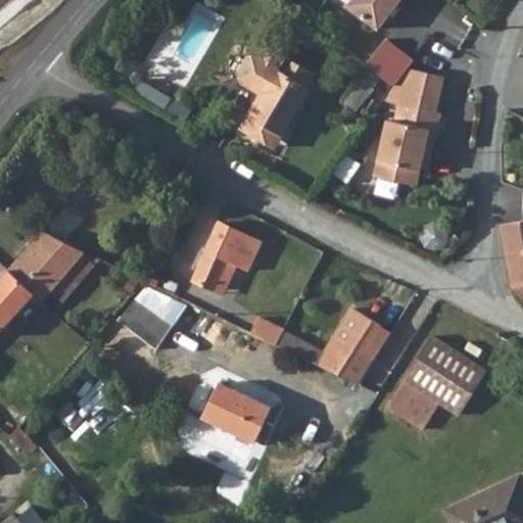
[(339,0),(336,4),(369,31),(391,0),(339,0)]
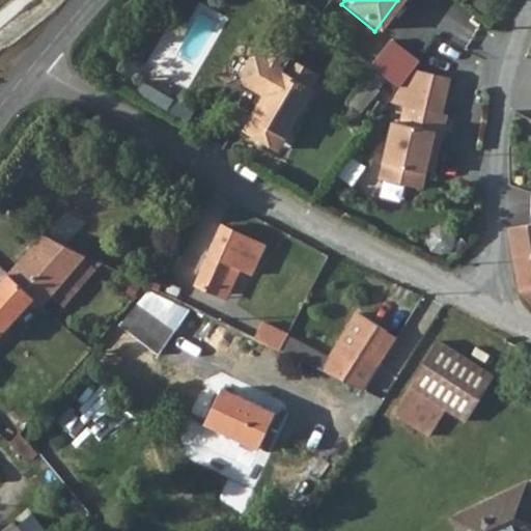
[(318,71),(268,44),(261,54),(256,52),(248,56),(241,70),(244,81),(263,91),(244,130),(277,147),(318,71)]
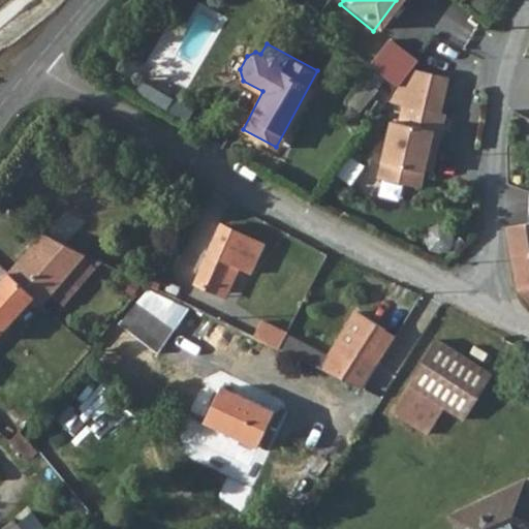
[(381,121),(372,176),(418,184),(421,173),(430,173),(444,74),(407,69),(394,86),(387,101),(398,105),(395,122),(381,121)]
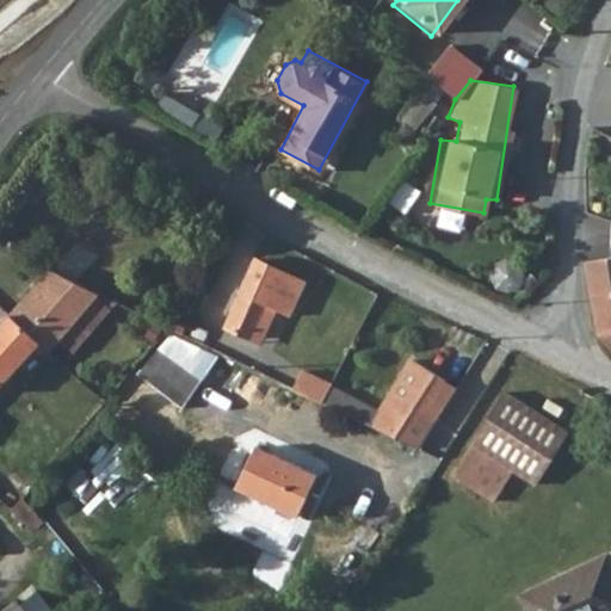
[(172,92),(162,106),(196,129),(205,116),(172,92)]
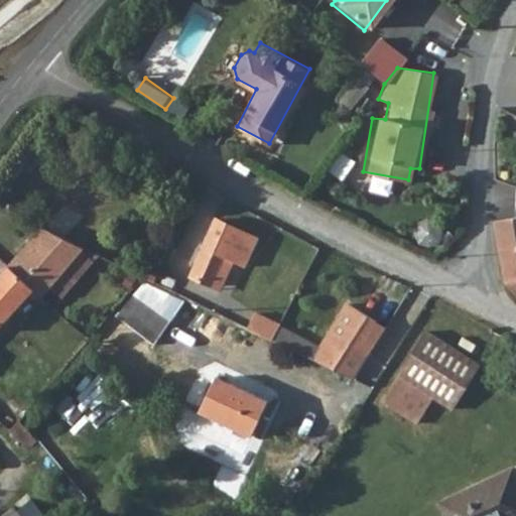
[(515,218),(497,221),(508,281),(515,289),(515,218)]
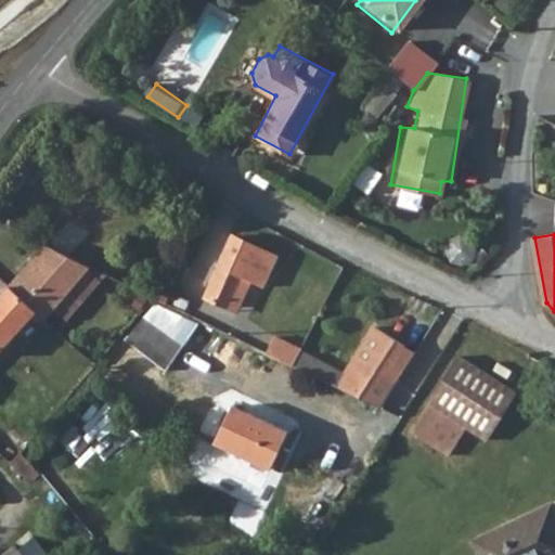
[(233,235),(206,295),(229,306),(243,274),(255,279),(265,284),(278,255),(233,235)]
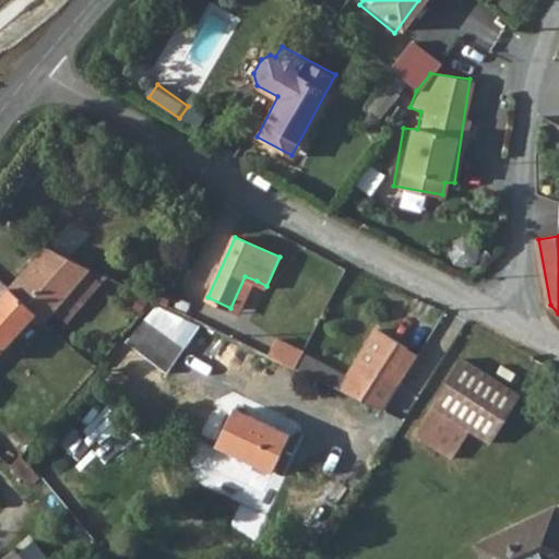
[(48,247),(9,288),(38,314),(46,321),(91,269),(48,247)]
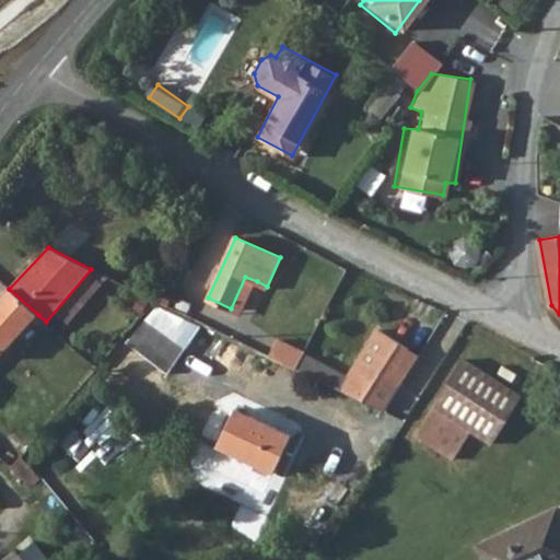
[(245,277),(231,308),(242,313),(257,281),(245,277)]
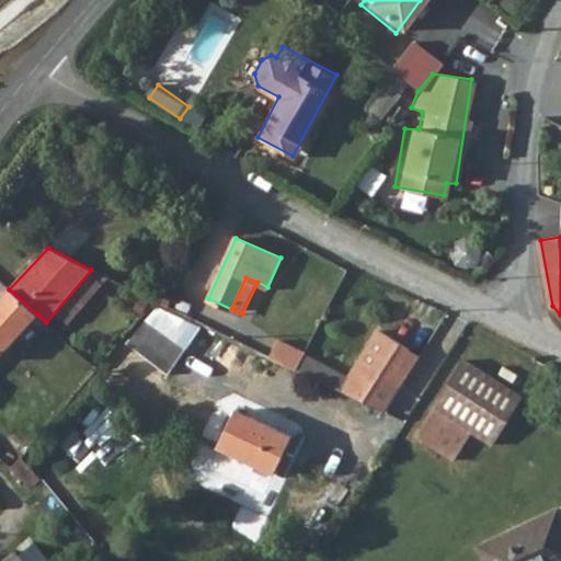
[(0,358),(38,316),(9,289),(0,298),(0,358)]
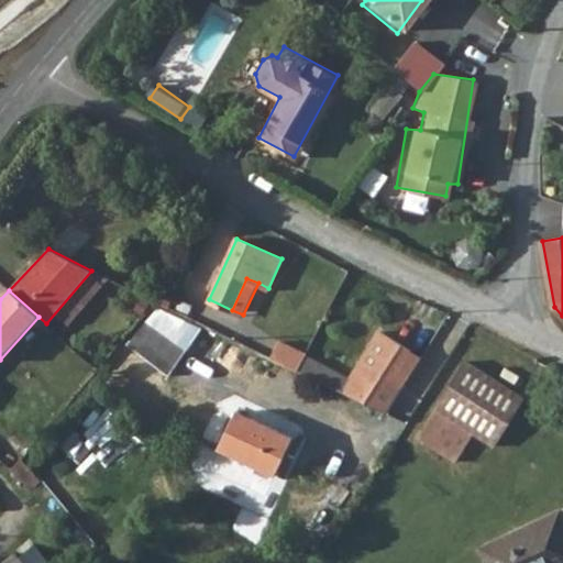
[(177,377),(203,326),(155,301),(113,384),(138,396),(154,364),(177,377)]
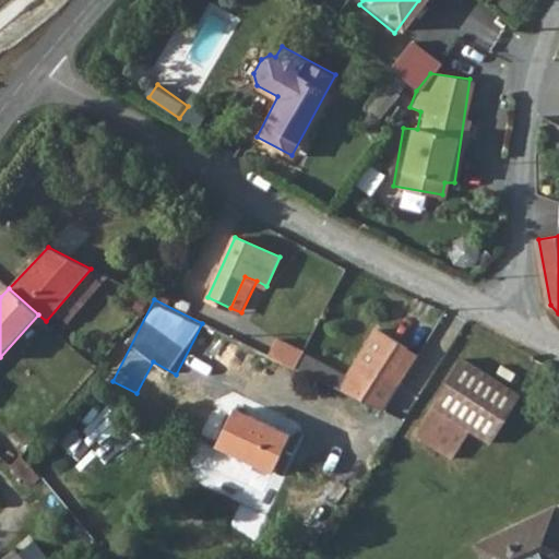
[(296,367),(354,394),(361,380),(380,391),(406,346),(377,329),(349,375),(304,353),(296,367)]
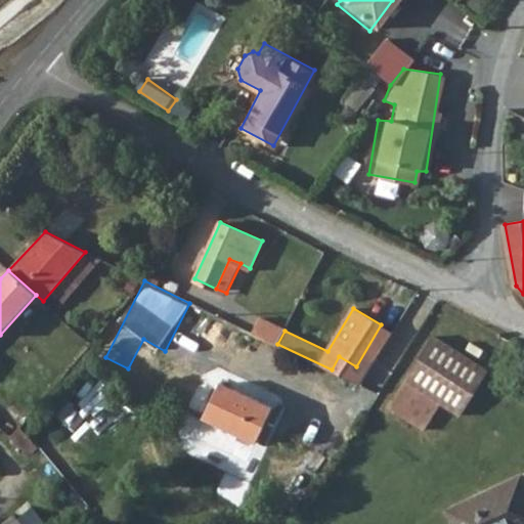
[(259,318),(252,332),(277,344),(285,331),(259,318)]
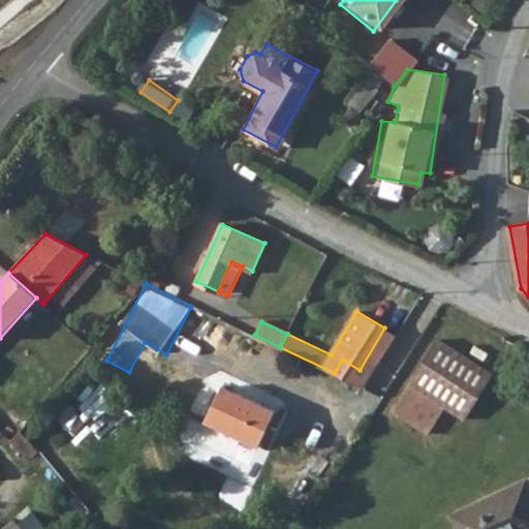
[(360,370),(371,376),(397,335),(384,328),(360,370)]
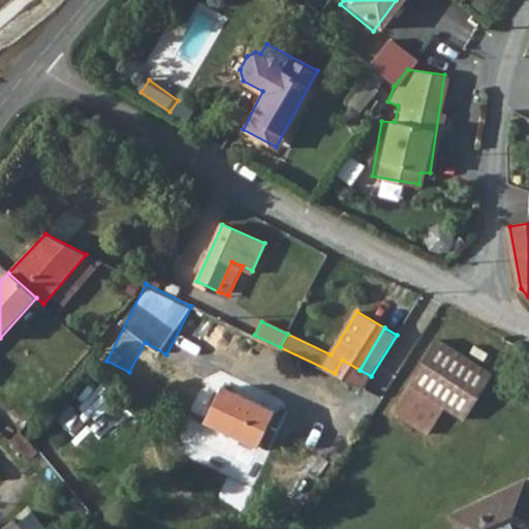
[(494,373),(439,340),(393,412),(429,435),(446,408),(463,419),(494,373)]
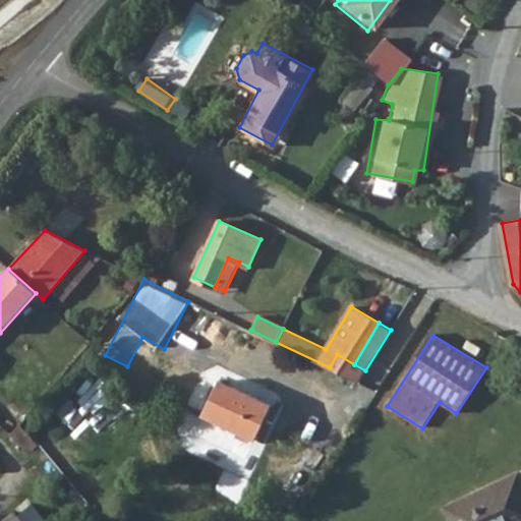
[(271,404),(219,381),(203,417),(254,441),(271,404)]
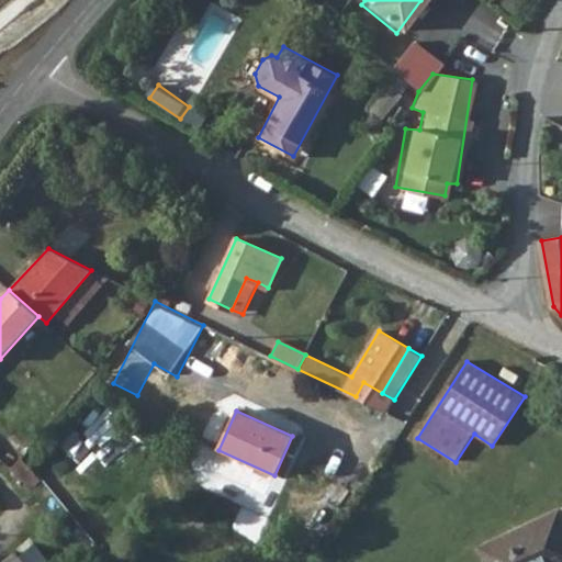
[(31,431),(15,449),(25,459),(41,440),(31,431)]
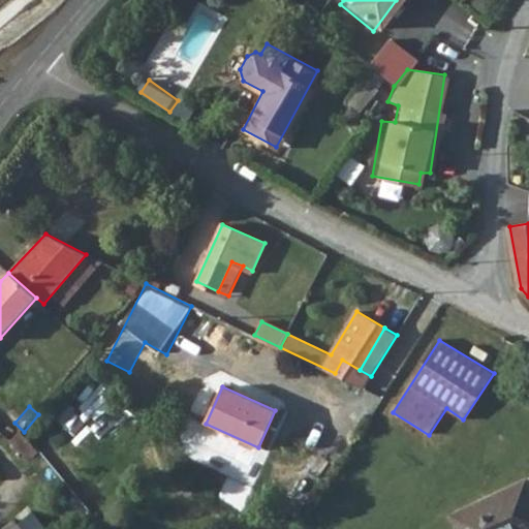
[(463,528),(528,528),(528,478),(527,476),(457,517),(463,528)]
